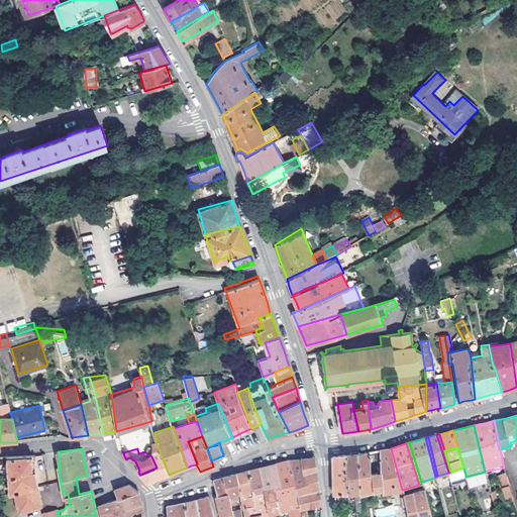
[(402,490),(391,448),(379,450),(381,466),(377,467),(378,472),(370,474),(370,451),(358,453),(360,494),(360,495),(382,489),(383,494),(402,490)]
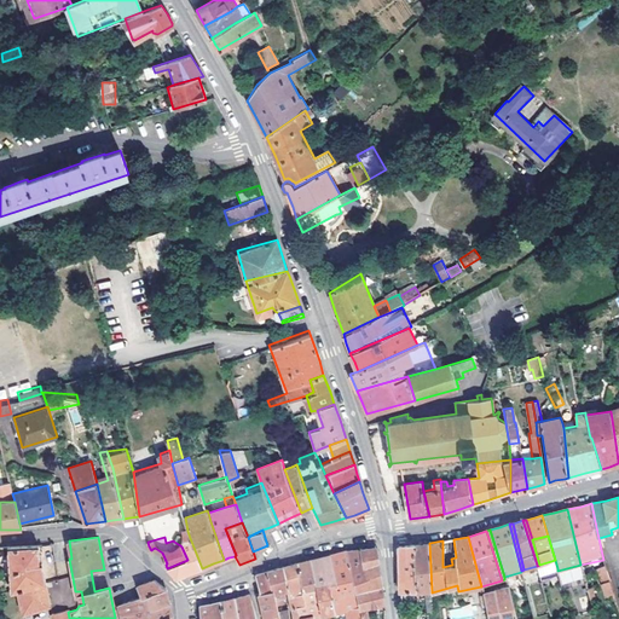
[(187,560),(167,568),(177,578),(190,572),(202,568),(190,538),(183,541),(180,545),(181,547),(187,560)]
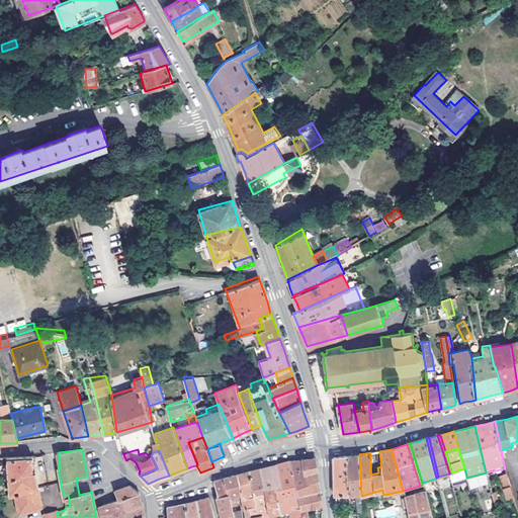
[(361,495),(359,454),(352,455),(346,455),(348,496),(361,495)]
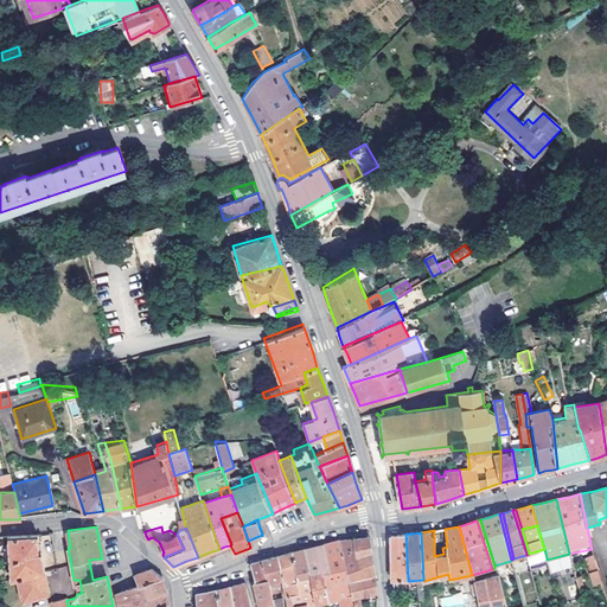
[(49,593),(42,551),(39,551),(38,534),(8,535),(13,579),(20,577),(23,601),(49,593)]
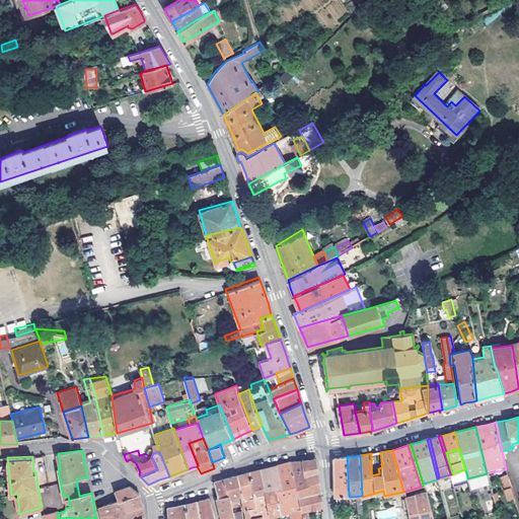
[(349,497),(347,456),(335,458),(335,476),(336,497),(349,497)]
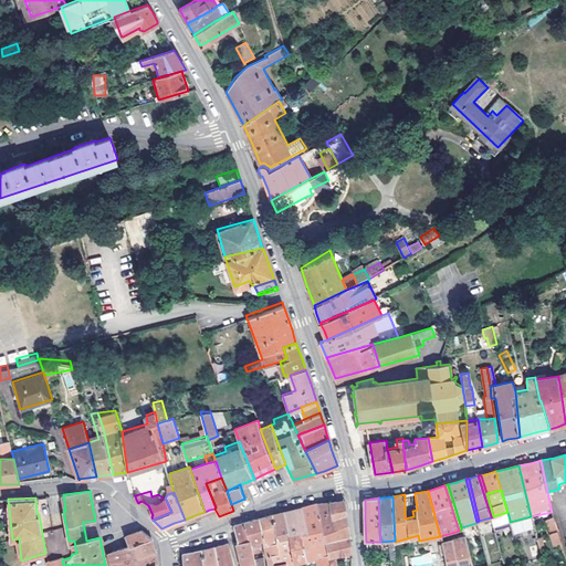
[(243,501),(244,499),(231,504),(233,511),(238,506),(243,501)]
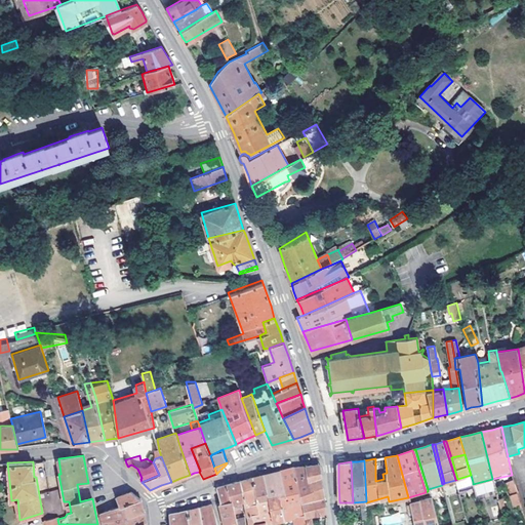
[(299,490),(307,524),(313,524),(311,513),(327,512),(325,501),(320,463),(307,466),(295,468),(299,490)]
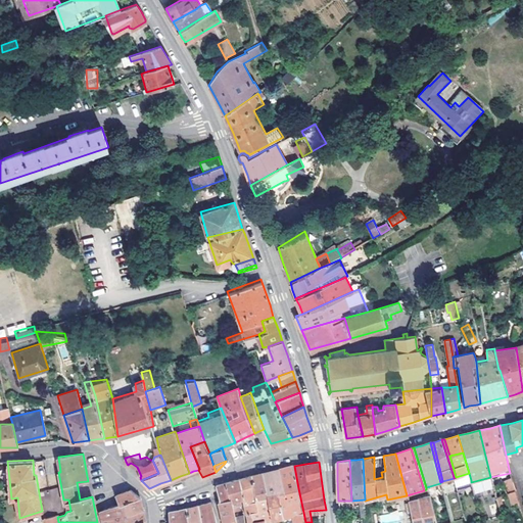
[(298,488),(294,466),(290,467),(283,468),(280,469),(285,491),(298,488)]
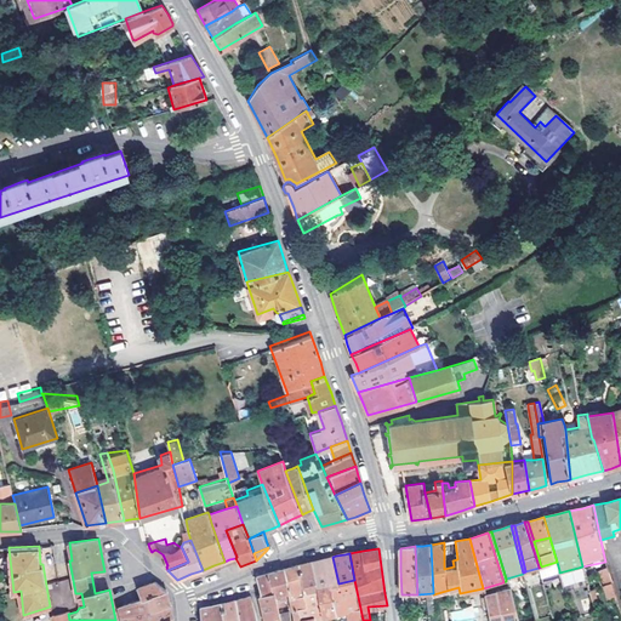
[(330,586),(339,584),(332,557),(329,557),(324,558),(330,585),(330,586)]
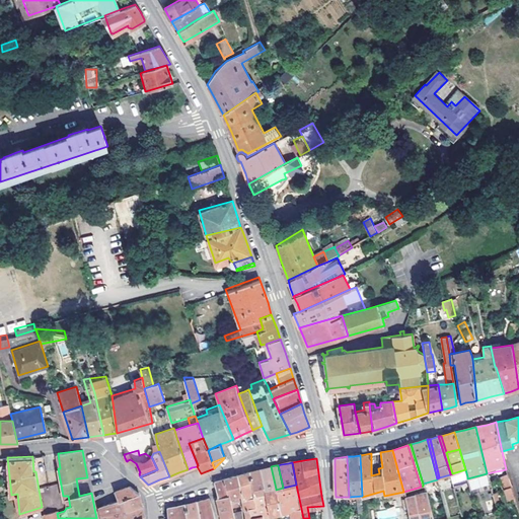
[(276,489),(271,466),(266,467),(261,469),(266,491),(276,489)]
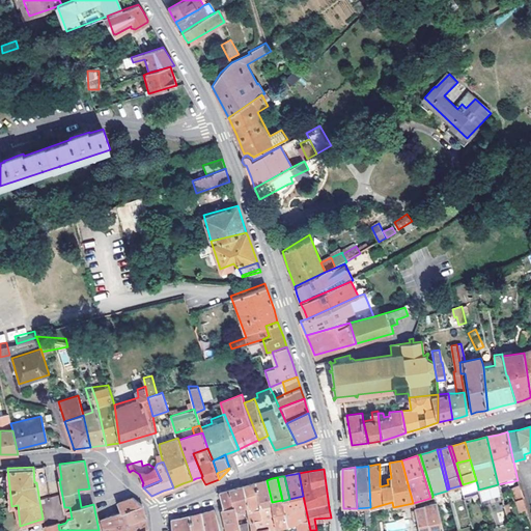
[(272,502),(267,480),(261,481),(256,482),(261,507),(272,505),(272,502)]
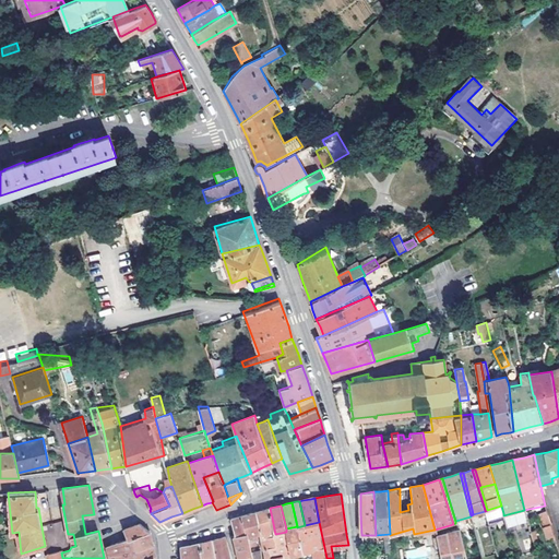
[(504,519),(503,515),(503,513),(501,506),(487,510),(485,511),(488,520),(489,523),(504,519)]
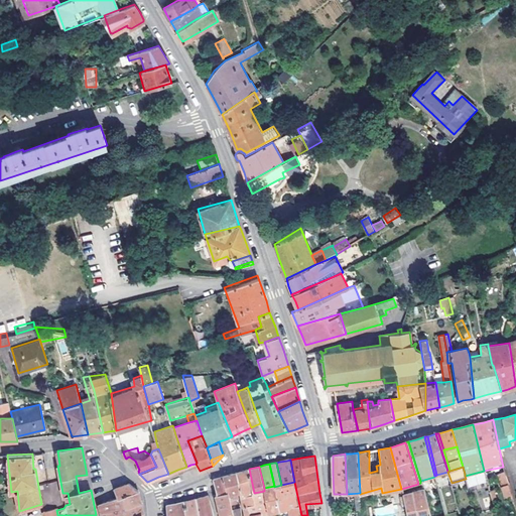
[(254,515),(258,515),(254,493),(249,469),(243,471),(236,472),(240,492),(243,507),(244,507),(245,515),(254,515)]
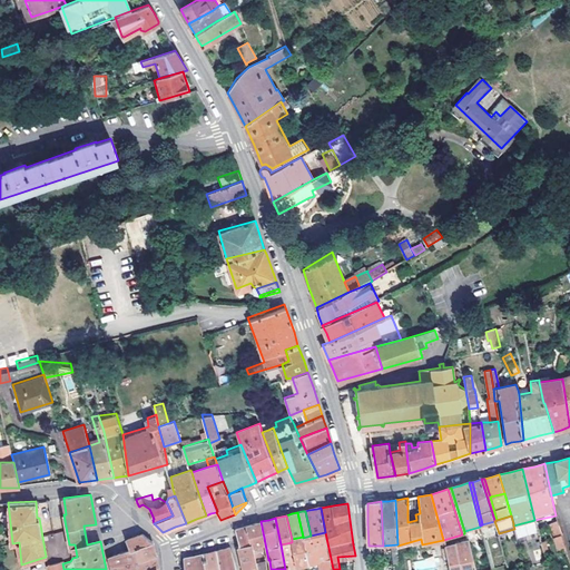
[(537,528),(534,520),(513,526),(514,529),(516,532),(517,534),(518,538),(538,531),(537,528)]
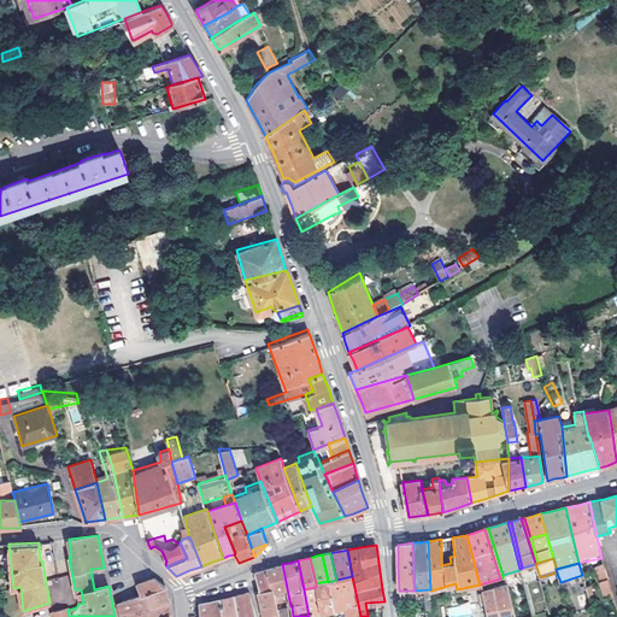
[(285,589),(280,565),(271,568),(268,568),(272,588),(275,599),(281,597),(280,589),(285,589)]
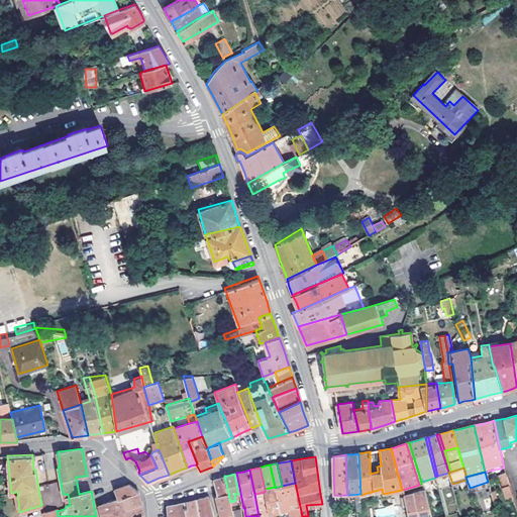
[(217,495),(228,493),(224,476),(219,478),(213,479),(217,495)]
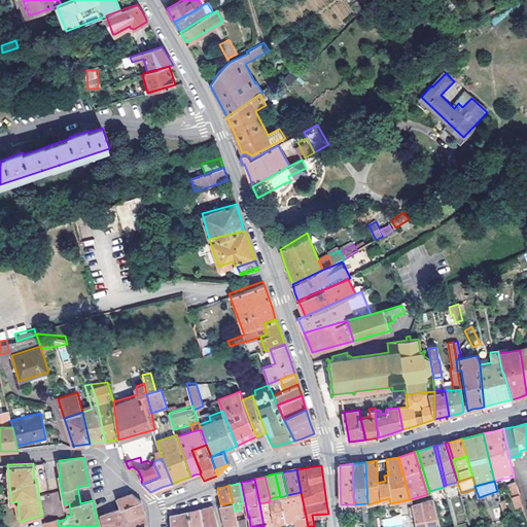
[(511,488),(515,499),(522,497),(521,494),(519,489),(518,486),(511,488)]
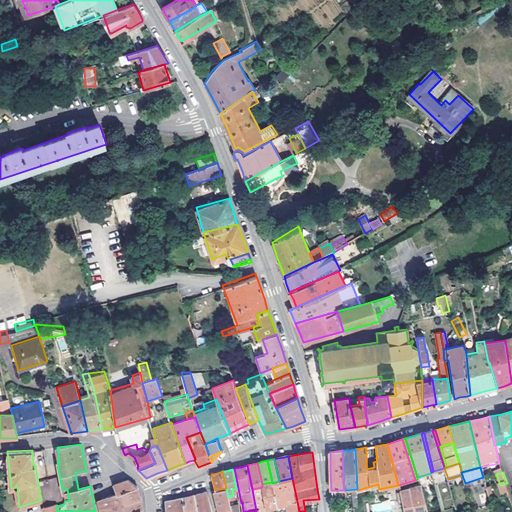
[(299,511),(292,478),(279,481),(272,483),(277,507),(287,505),(288,511),(299,511)]
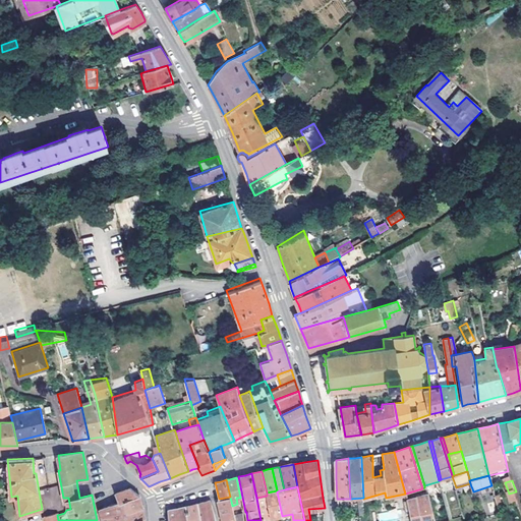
[(117,503),(125,500),(138,495),(130,487),(122,490),(115,493),(117,503)]
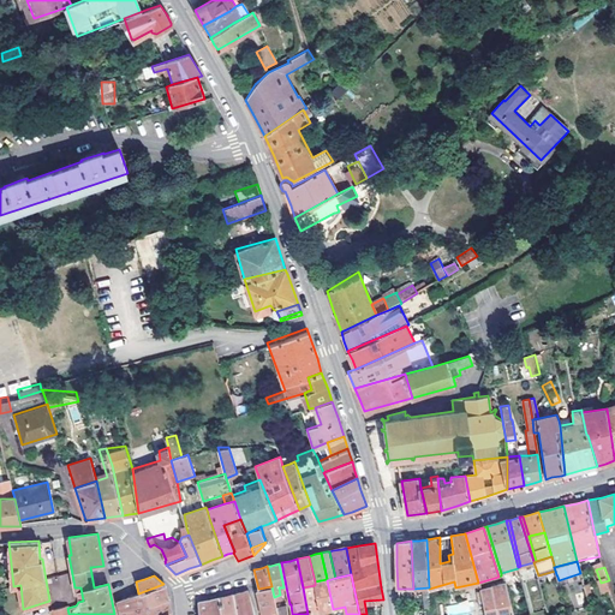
[(333,609),(327,580),(327,579),(315,581),(315,585),(320,610),(333,609)]
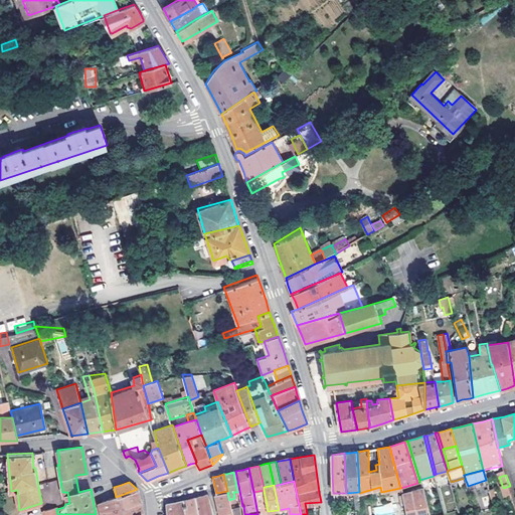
[(510,486),(503,488),(506,499),(513,497),(510,486)]
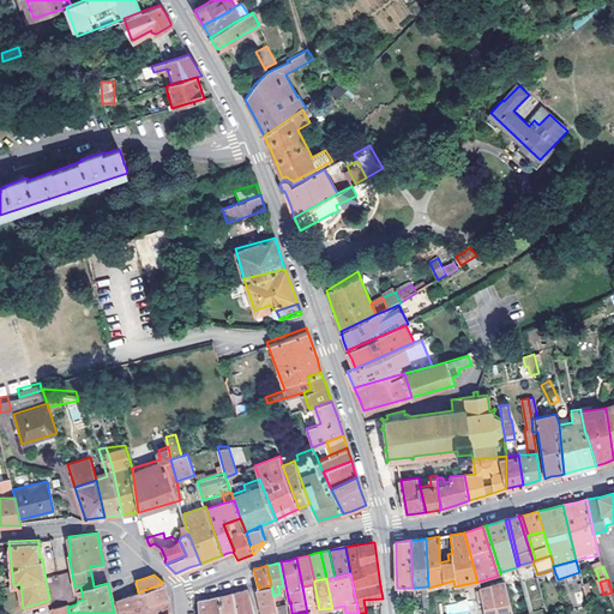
[(510,613),(503,582),(479,588),(483,613),(510,613)]
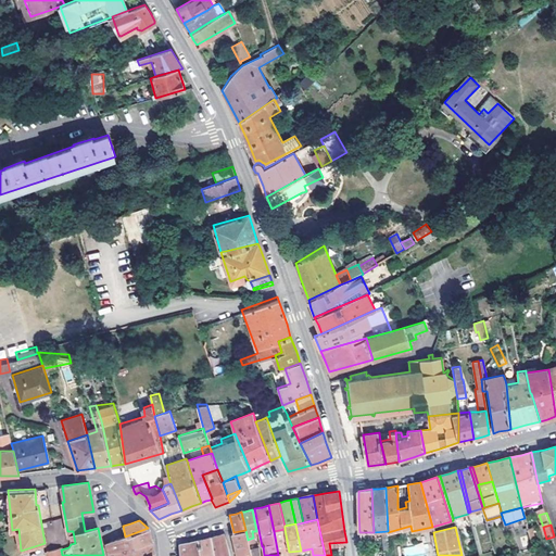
[(148,528),(134,533),(136,543),(137,546),(152,541),(149,530),(148,528)]
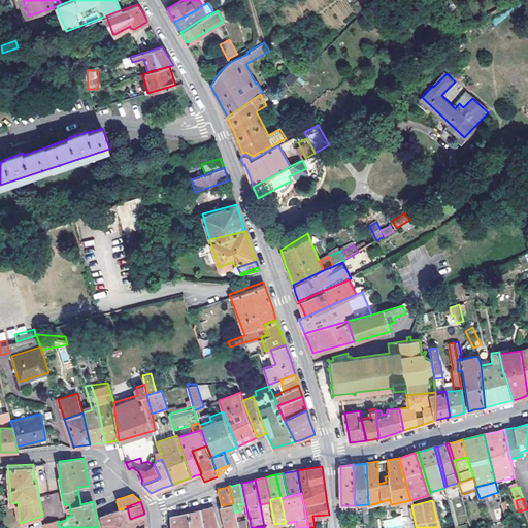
[(274,524),(270,502),(260,504),(264,527),(267,526),(274,524)]
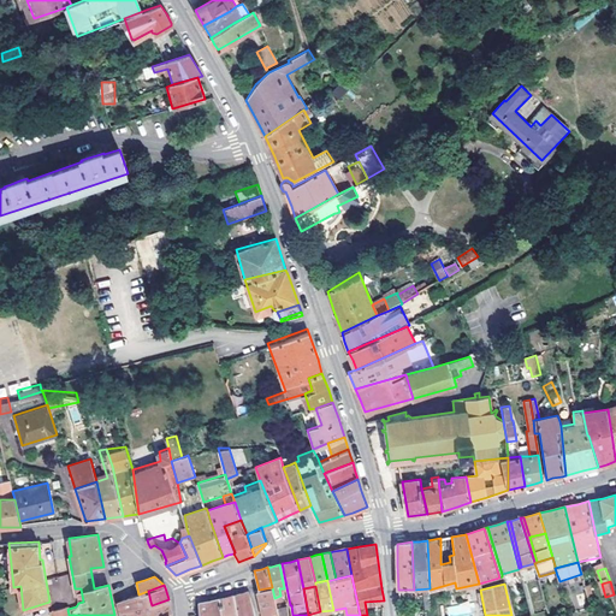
[(272,587),(259,590),(258,590),(264,615),(278,615),(277,609),(276,603),(274,598),(272,587)]
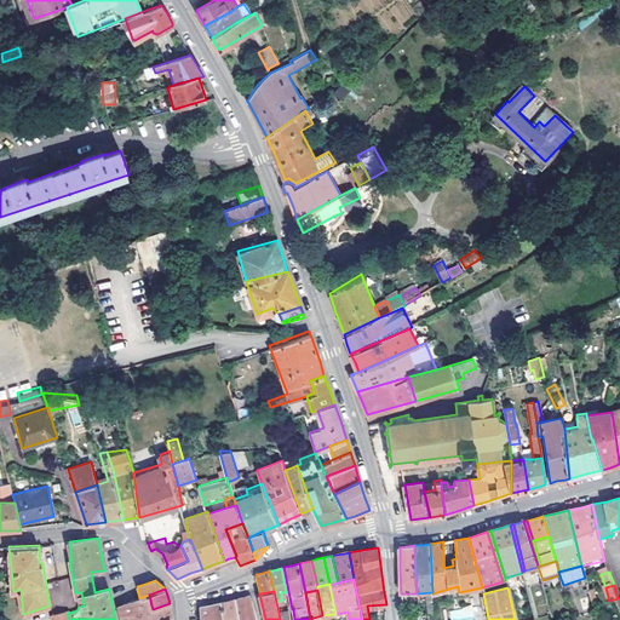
[(288,591),(286,592),(281,592),(282,600),(276,602),(277,607),(279,613),(288,609),(291,619),(294,619),(293,609),(292,609),(288,591)]
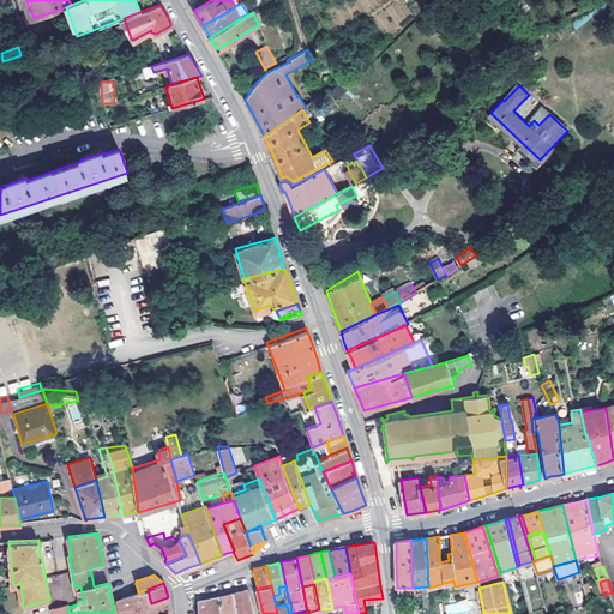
[(148,589),(138,593),(128,596),(116,600),(120,609),(150,600),(148,589)]
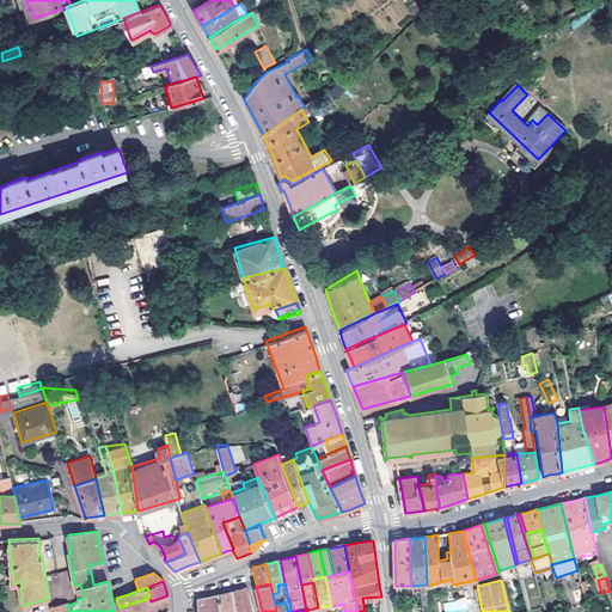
[(240,589),(232,592),(236,611),(254,611),(248,587),(240,589)]
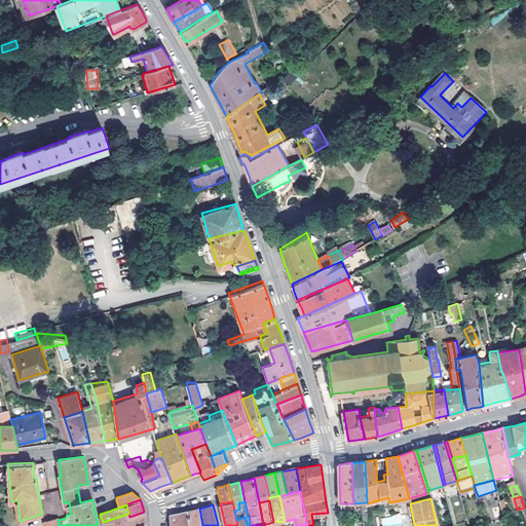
[(202,525),(199,509),(193,510),(189,511),(190,525),(202,525)]
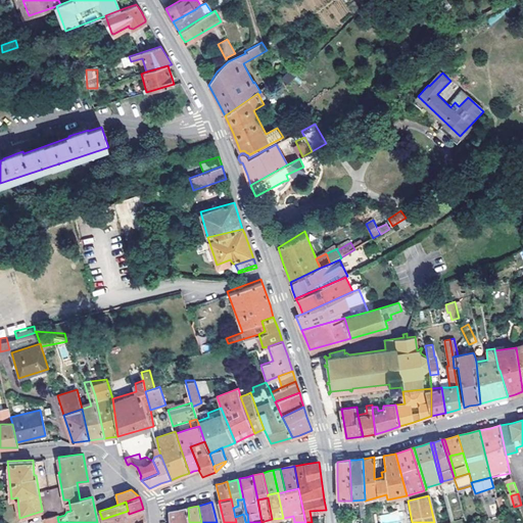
[(189,522),(188,508),(177,510),(169,512),(170,522),(189,522)]
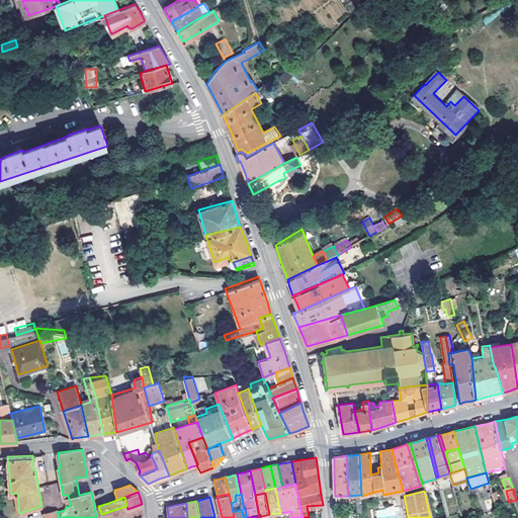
[(101,517),(137,517),(142,517),(145,516),(143,507),(142,504),(127,509),(126,506),(101,514),(101,517)]
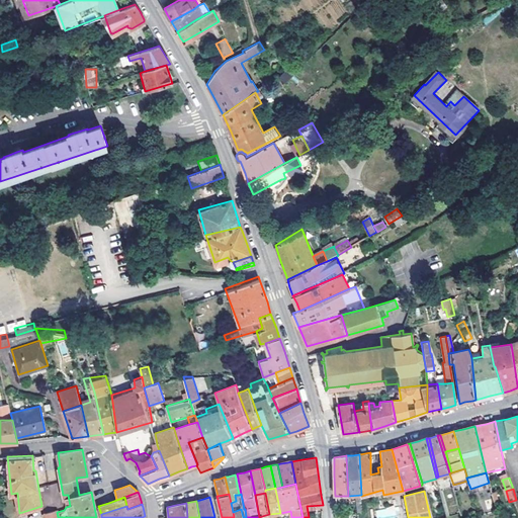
[(243,517),(241,509),(233,512),(234,517),(243,517)]
